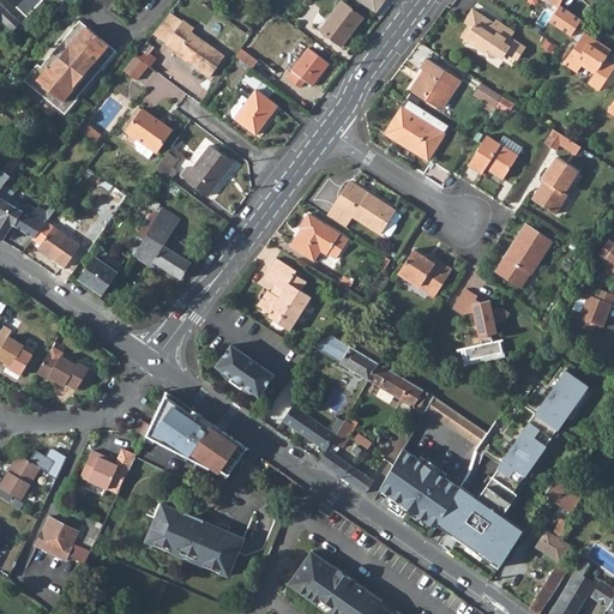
[(342,0),(341,0),(320,28),(342,43),(363,16),(342,0)]
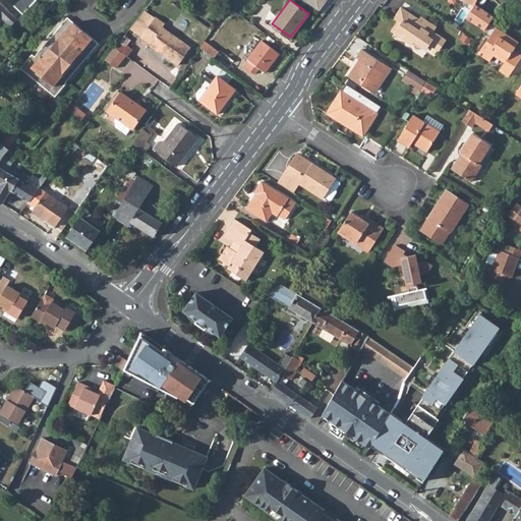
[(302,0),(319,11),(324,4),(317,0),(302,0)]
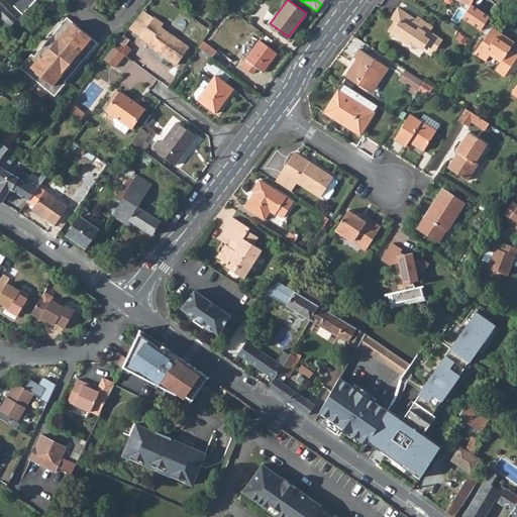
[(17,18),(0,1),(0,17),(2,15),(11,23),(17,18)]
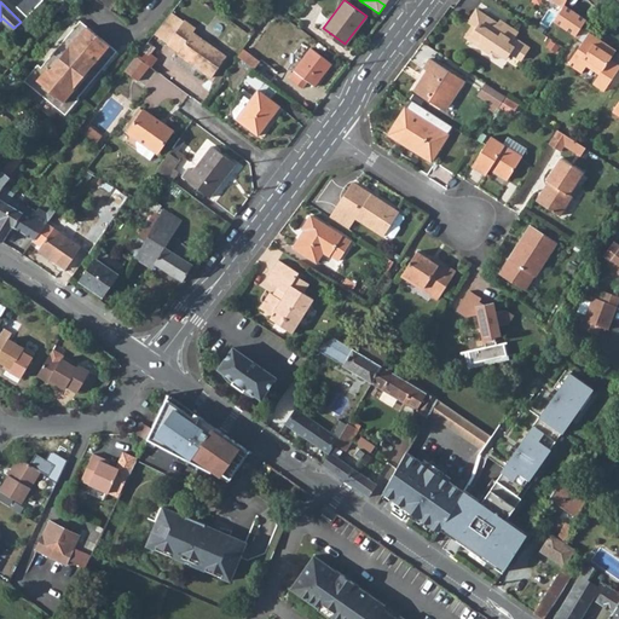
[(172,11),(155,33),(168,41),(185,21),(172,11)]
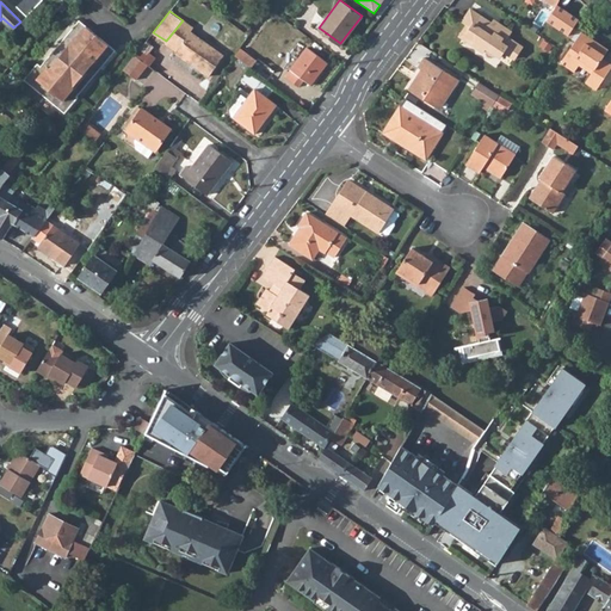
[(492,26),(493,25),(470,11),(464,22),(468,24),(461,37),(483,53),(486,49),(500,57),(504,53),(514,60),(523,48),(507,38),(511,32),(500,25),(497,29),(492,26)]
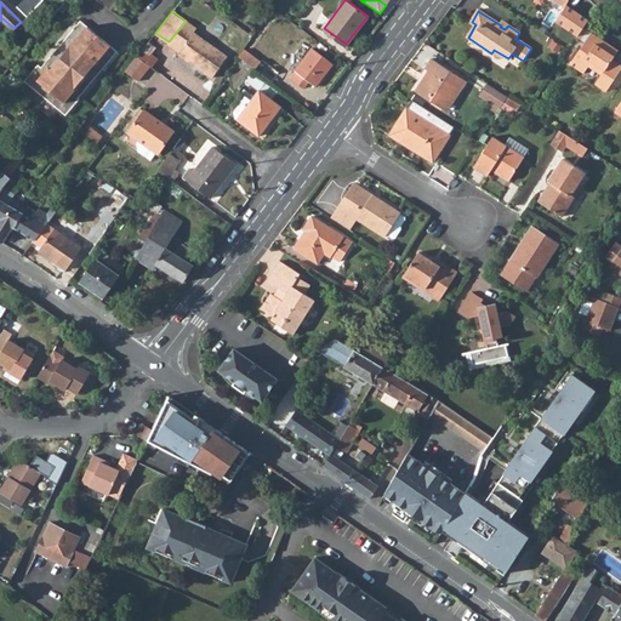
[(118,51),(80,20),(43,66),(39,63),(24,80),(66,114),(80,98),(79,97),(118,51)]
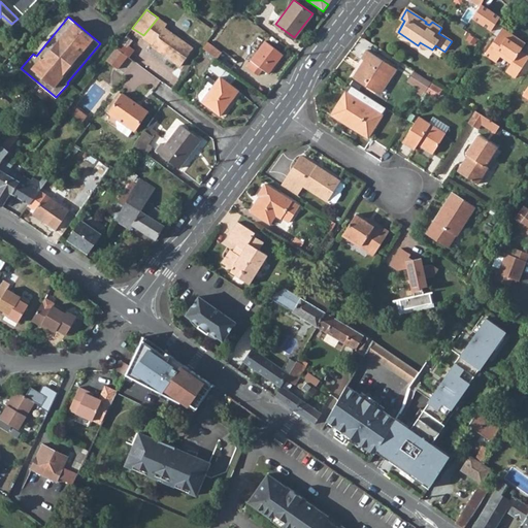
[(158,17),(143,35),(154,42),(152,44),(180,66),(193,48),(165,28),(168,24),(158,17)]
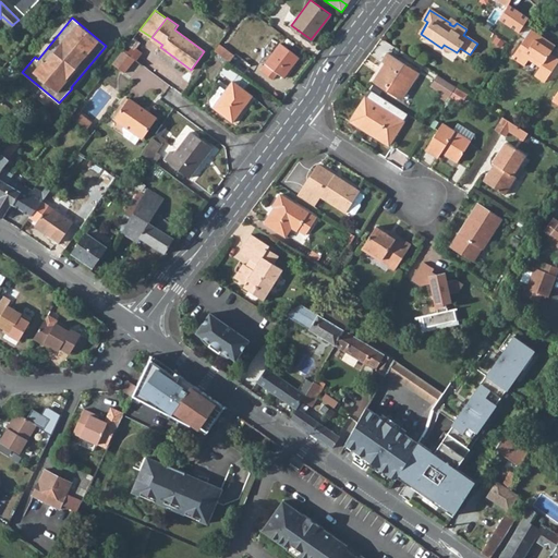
[(501,31),(514,38),(522,26),(509,17),(501,31)]
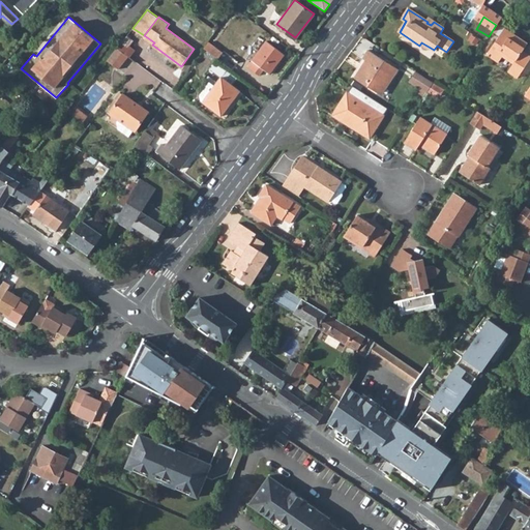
[(505,27),(488,54),(499,61),(505,52),(517,59),(509,70),(519,77),(529,59),(529,53),(523,49),(528,41),(505,27)]
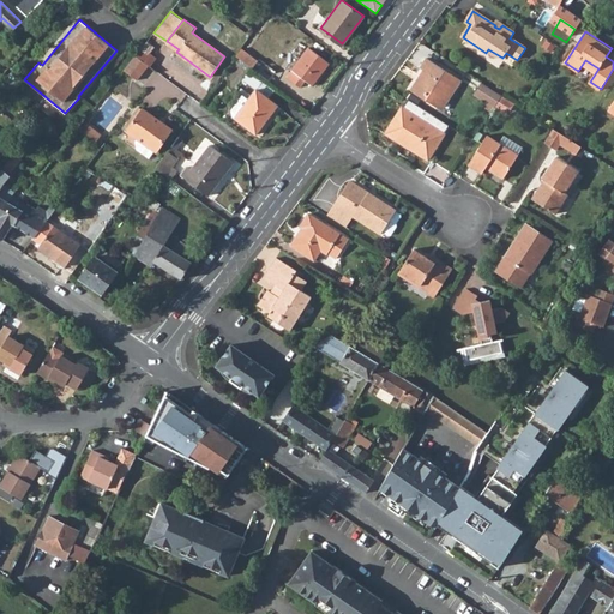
[(308,46),(287,74),(300,84),(305,78),(312,83),(327,61),(308,46)]
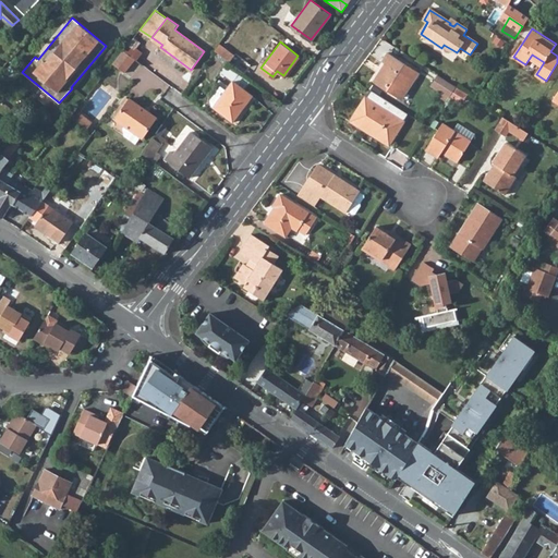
[(220,43),(215,50),(231,62),(245,73),(252,63),(237,52),(235,55),(220,43)]
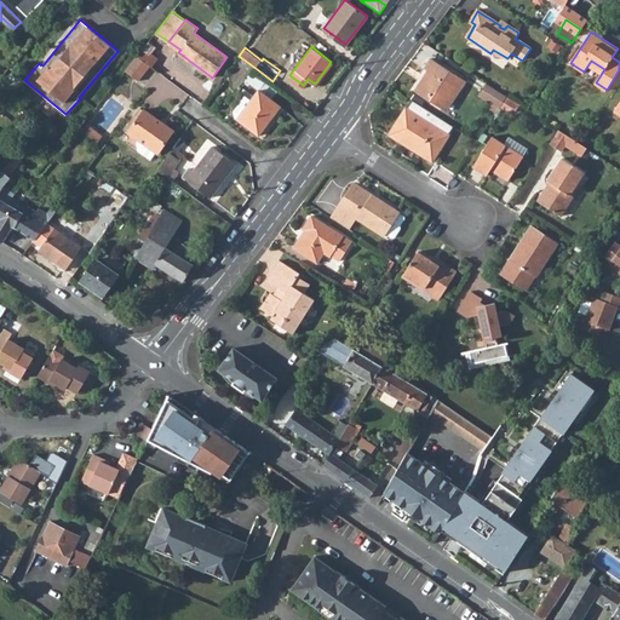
[(150,67),(137,57),(125,72),(139,81),(150,67)]
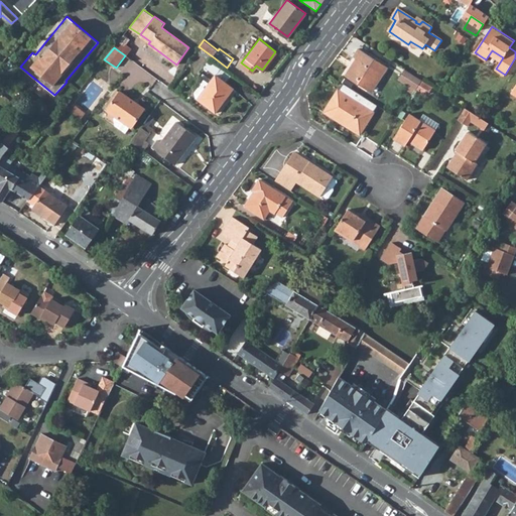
[(356,59),(345,76),(369,91),(379,74),(382,76),(387,68),(358,49),(353,57),(356,59)]
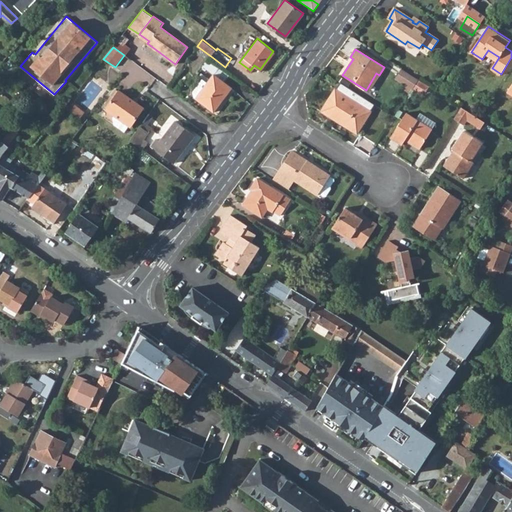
[(487,55),(483,60),(491,67),(495,61),(487,55)]
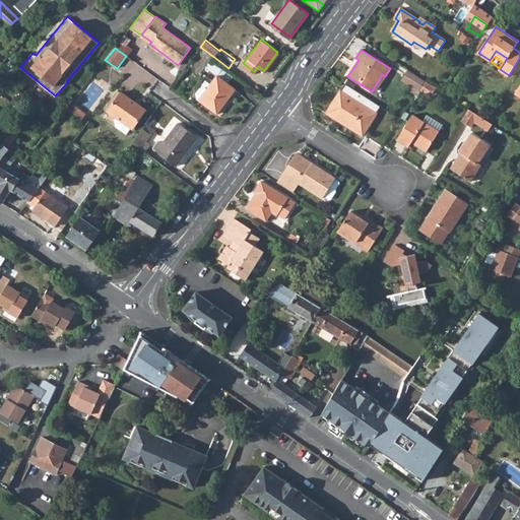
[(210,82),(199,98),(199,99),(217,112),(236,87),(228,81),(233,74),(212,59),(205,65),(217,73),(210,82)]
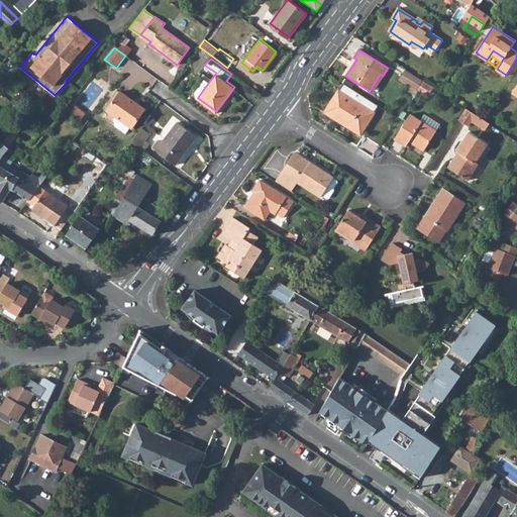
[(406,70),(400,79),(417,90),(423,81),(406,70)]
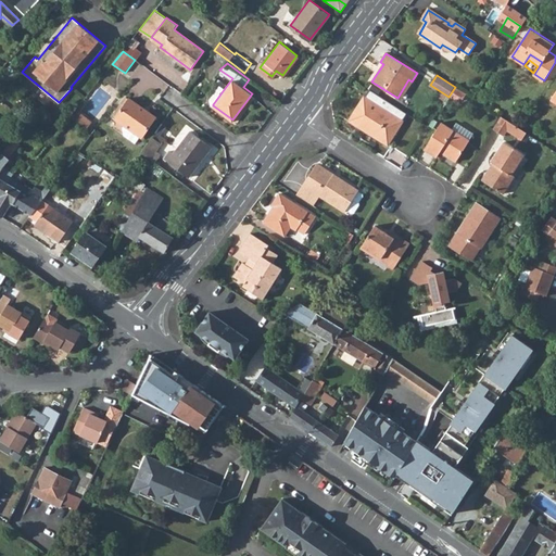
[(212,103),(213,104),(225,88),(219,85),(210,98),(212,103)]
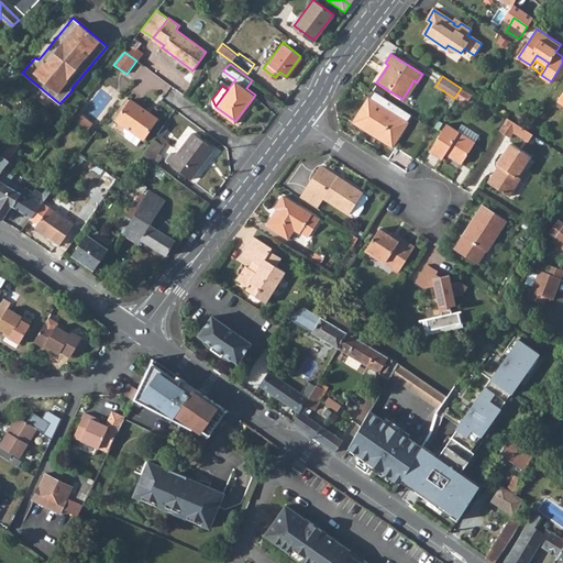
[(368,97),(353,121),(393,146),(408,122),(368,97)]
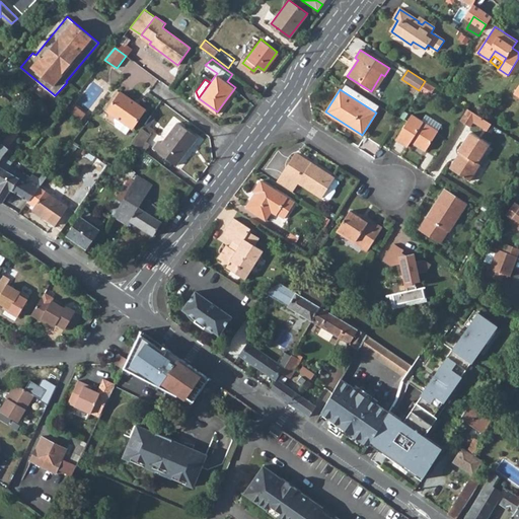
[(107,109),(116,116),(130,127),(132,129),(146,109),(121,91),(107,109)]
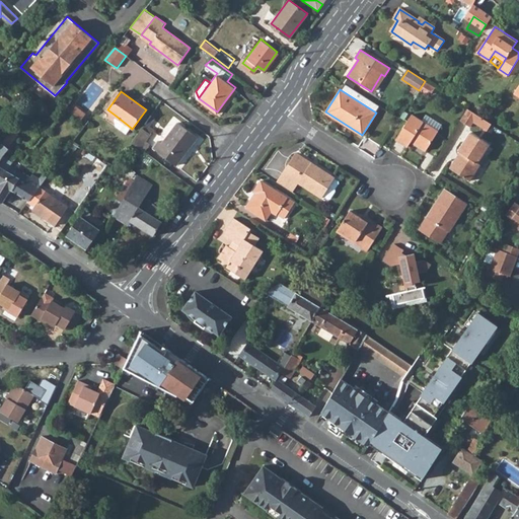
[(76,105),(72,113),(84,120),(88,113),(76,105)]
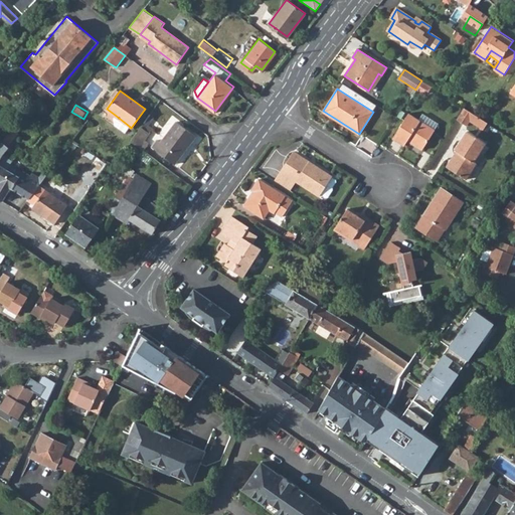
[(465,107),(458,119),(469,125),(471,121),(484,129),(488,121),(465,107)]
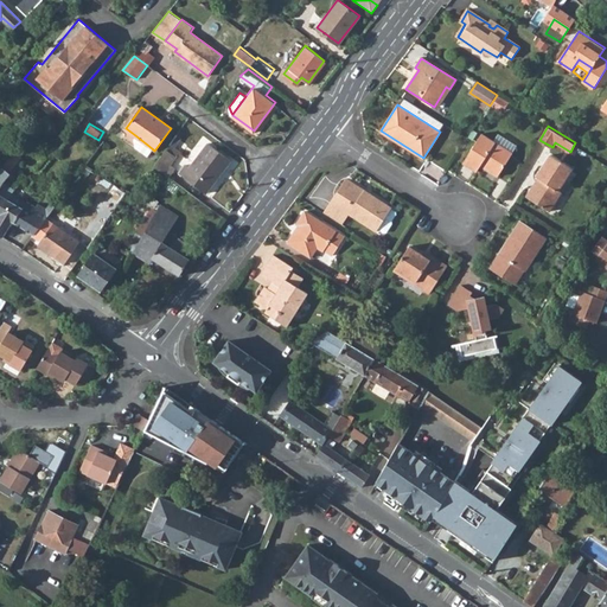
[(481,134),(462,163),(477,171),(483,164),(489,167),(486,170),(497,177),(512,153),(481,134)]
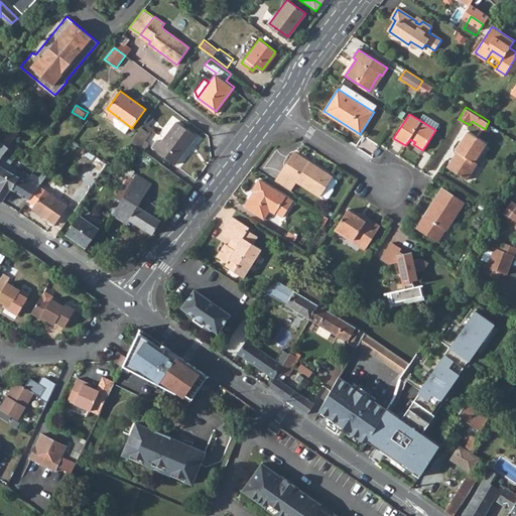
[(129,126),(115,115),(112,119),(114,125),(125,133),(129,126)]
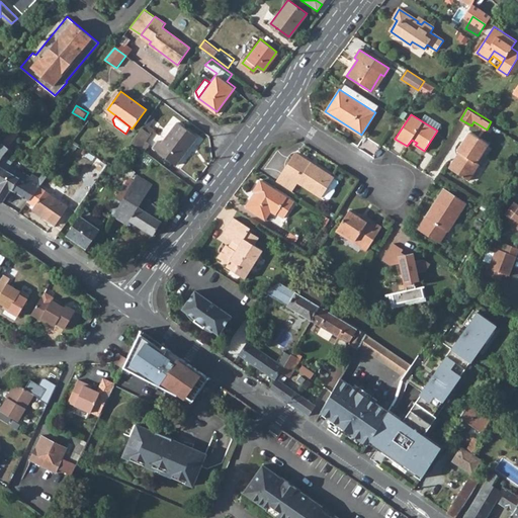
[(23,116),(19,121),(24,125),(28,120),(23,116)]
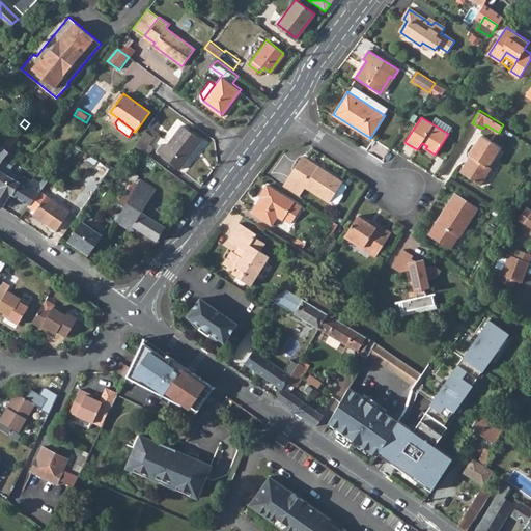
[(20,124),(14,133),(19,137),(25,129),(20,124)]
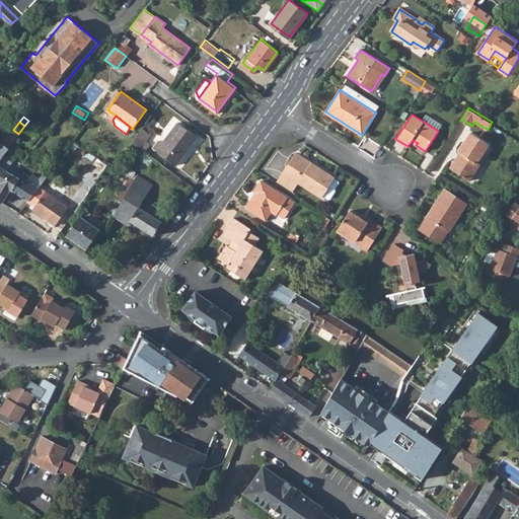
[(158,141),(152,147),(175,164),(197,136),(177,122),(161,143),(158,141)]
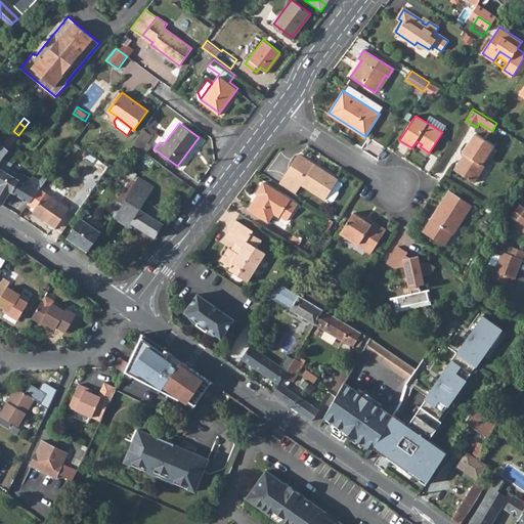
[(144,129),(134,144),(143,150),(154,135),(144,129)]
